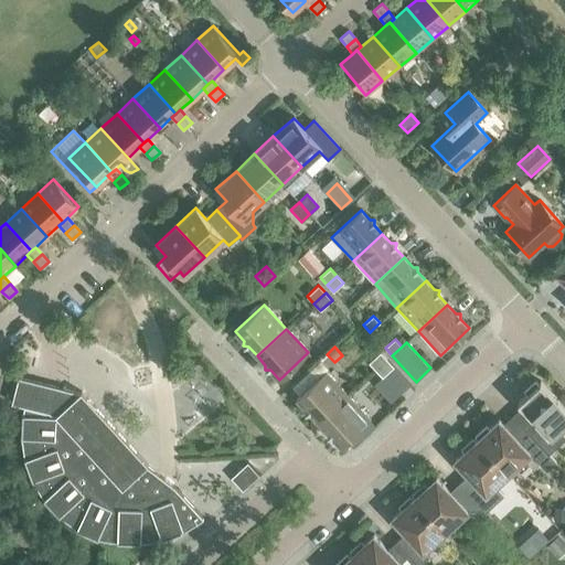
[(369,363),(375,370),(386,360),(380,352),(369,363)]
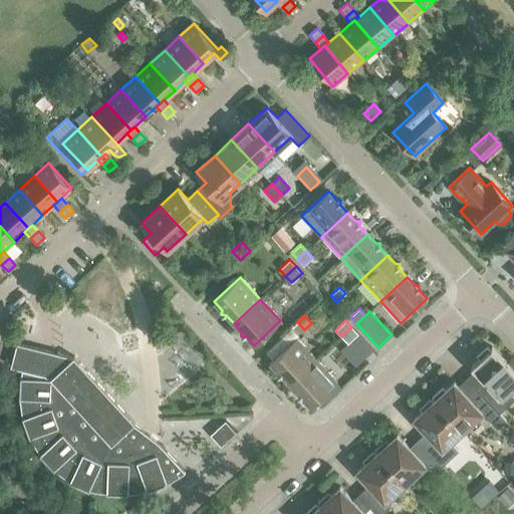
[(351,327),(341,336),(347,343),(358,334),(351,327)]
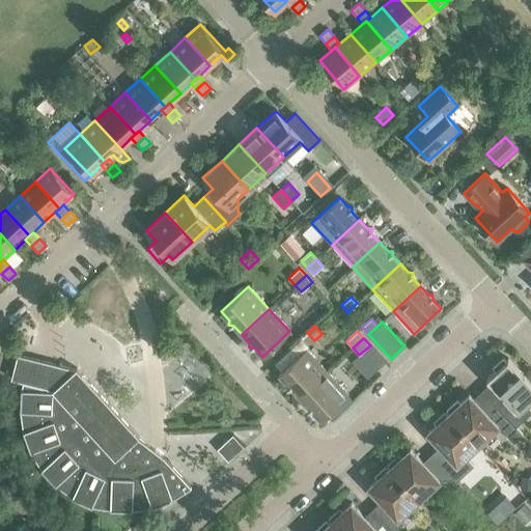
[(291,388),(299,397),(327,371),(306,348),(278,374),(286,383),(286,388),(291,388)]
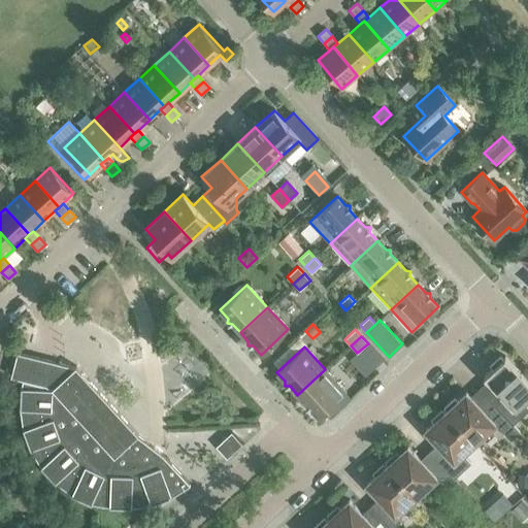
[(190,484),(163,455),(137,435),(138,434),(75,366),(74,367),(17,353),(10,377),(23,380),(21,387),(21,390),(20,405),(20,409),(23,428),(30,450),(40,466),(56,483),(71,494),(92,503),(98,504),(109,506),(132,507),(151,504),(172,496),(190,485),(190,484)]
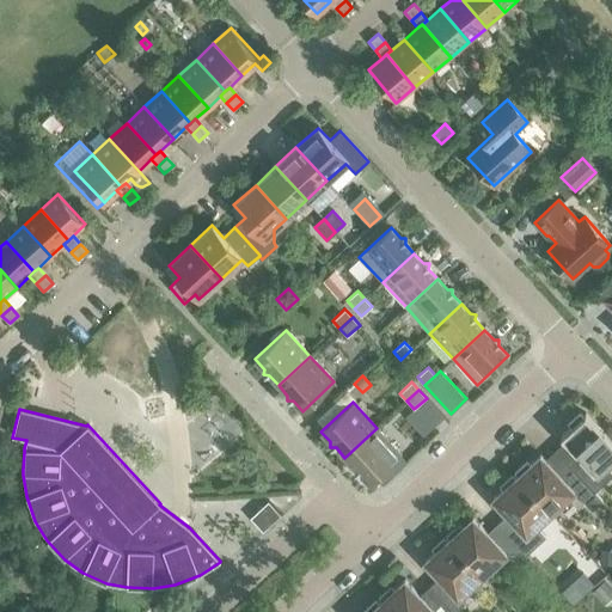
[(580,457),(569,466),(594,493),(611,475),(611,472),(604,464),(611,456),(611,442),(585,414),(561,436),(580,457)]
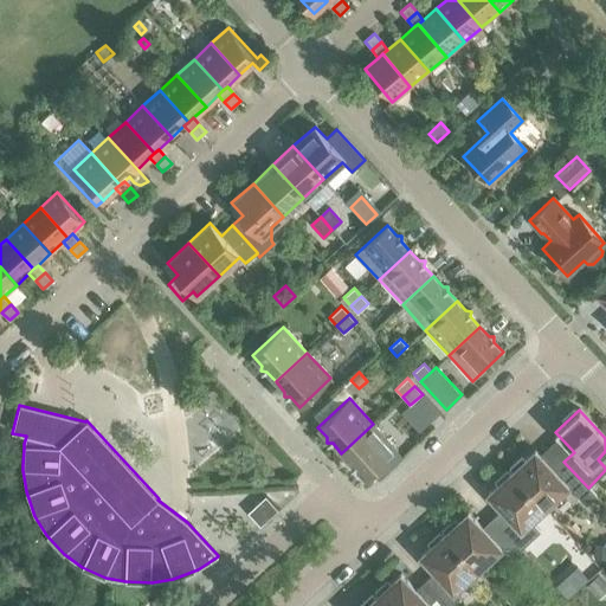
[(373,424),(341,453),(350,463),(350,469),(356,469),(366,479),(371,474),(397,450),(373,424)]
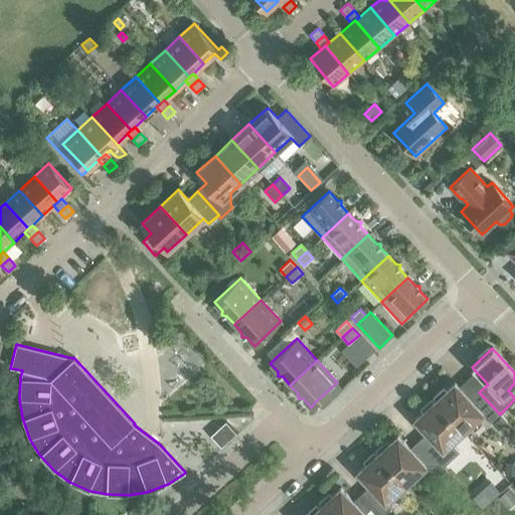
[(337,382),(315,402),(321,408),(343,388),(337,382)]
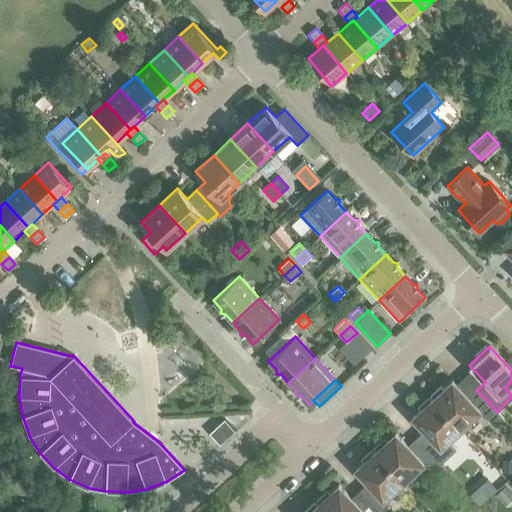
[(452,380),(432,398),(460,429),(480,411),(495,427),(504,419),(497,412),(476,390),(468,397),(452,380)]
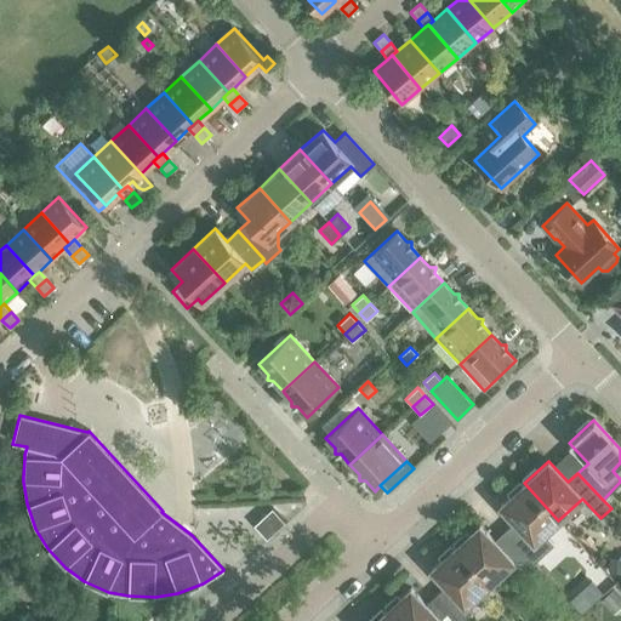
[(519,527),(510,536),(529,558),(534,563),(553,545),(543,534),(558,520),(524,483),(500,506),(519,527)]
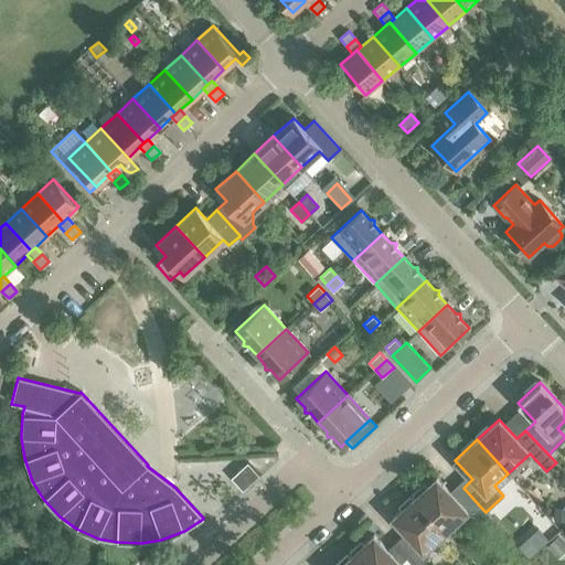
[(231,478),(243,491),(268,468),(256,455),(231,478)]
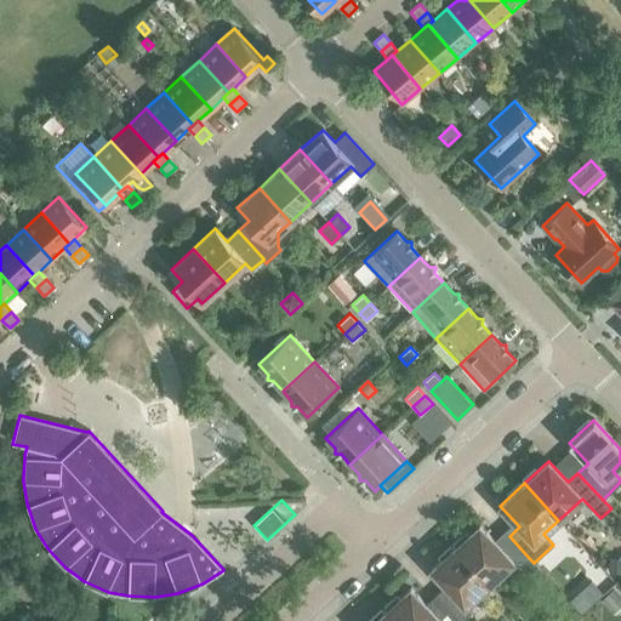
[(479,524),(455,547),(489,584),(513,562),(519,568),(529,558),(510,536),(499,546),(479,524)]
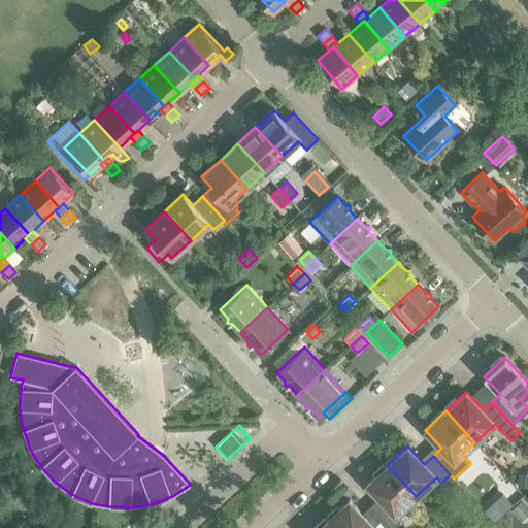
[(383,501),(374,509),(391,527),(400,520),(396,515),(416,496),(387,465),(366,484),(383,501)]
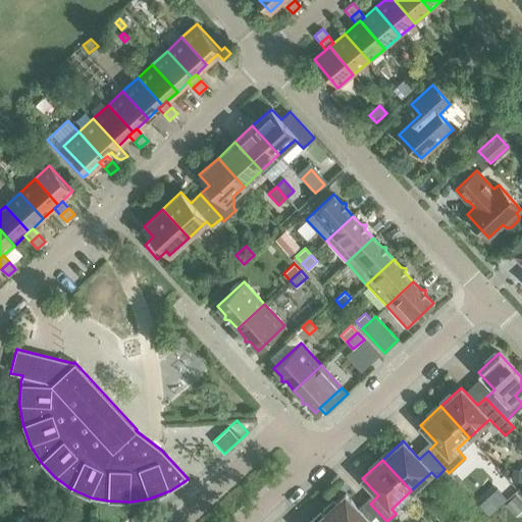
[(521,469),(512,469),(512,481),(521,481),(521,469)]
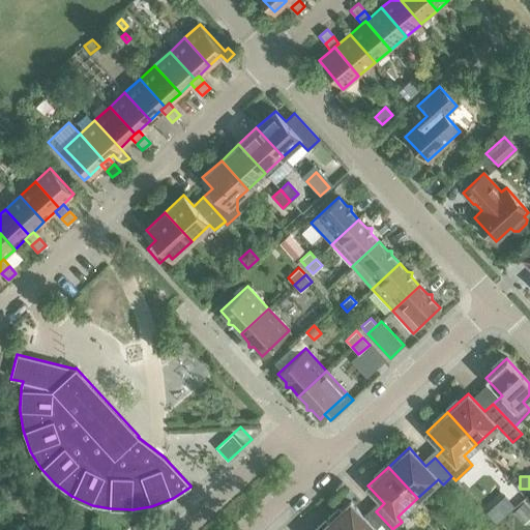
[(350,501),(329,521),(337,529),(392,529),(376,511),(366,520),(350,501)]
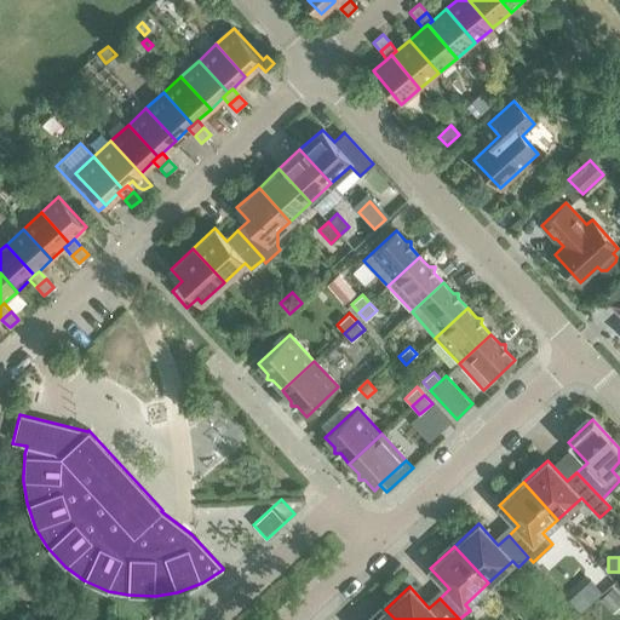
[(619,598),(612,589),(600,600),(613,613),(619,606),(619,598)]
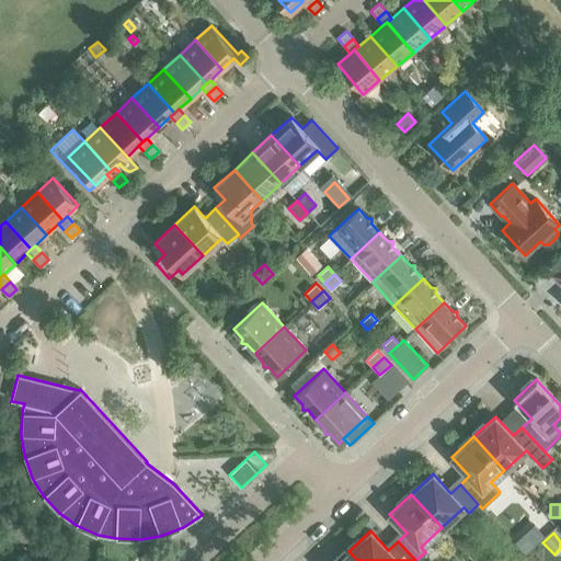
[(357,560),(348,551),(338,560),(357,560)]
